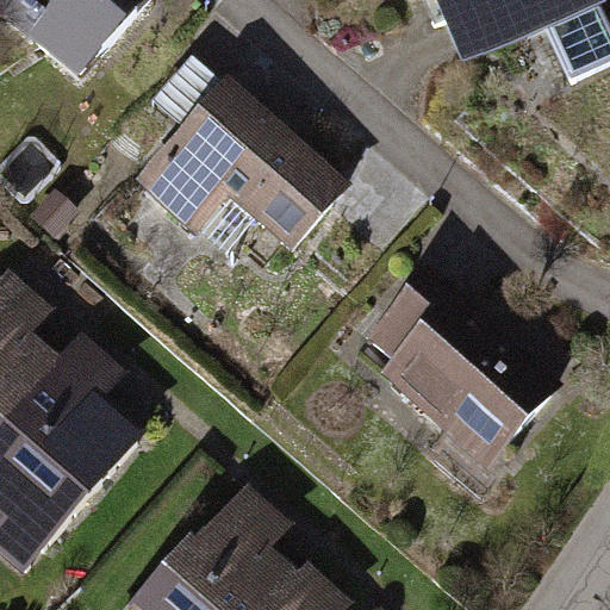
[(0,0),(0,10),(81,81),(151,0),(0,0)]
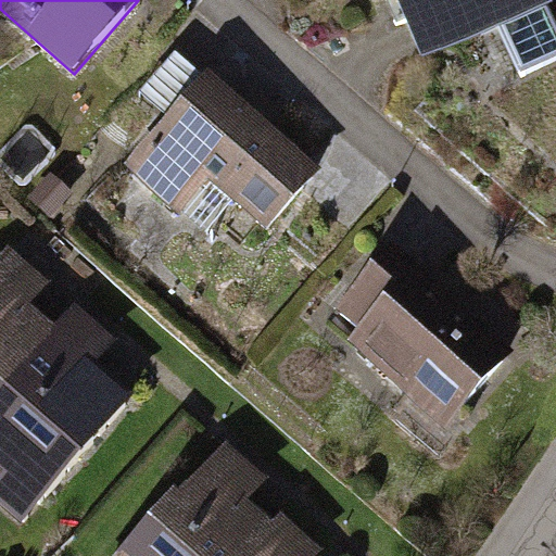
[(555,32),(541,0),(397,0),(424,54),(495,22),(521,77),(555,61),(555,32)]
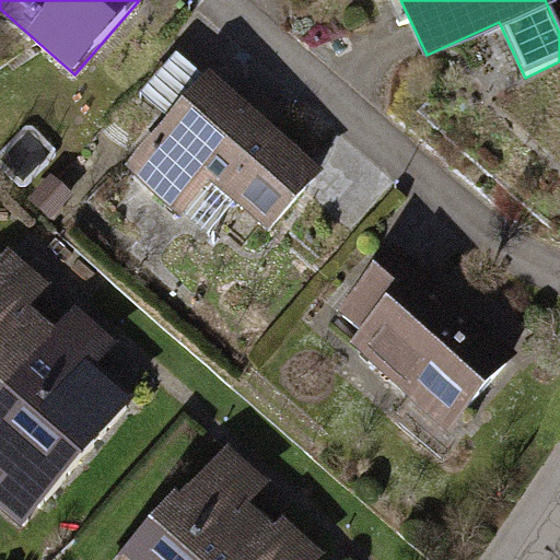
[(315,177),(210,88),(137,173),(182,211),(209,179),(269,231),(315,177)]
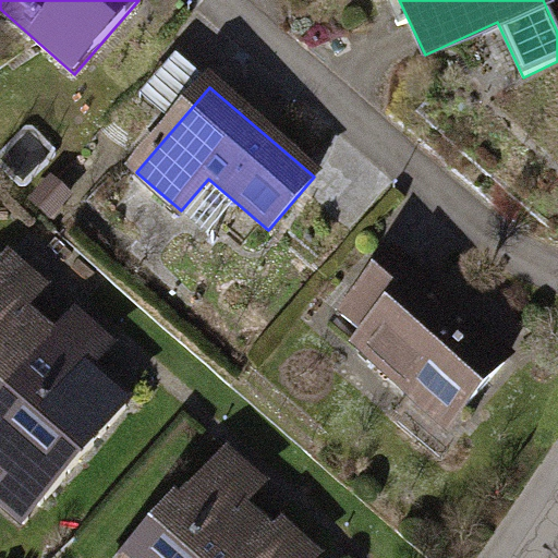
[(0,402),(52,343),(11,307),(35,280),(8,256),(0,265),(0,402)]
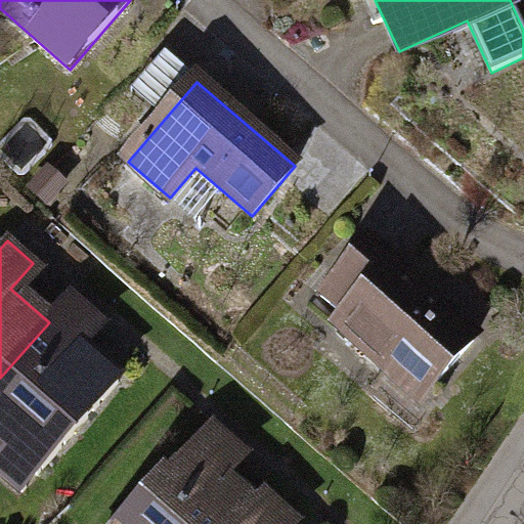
[(410,294),(360,251),(321,296),(346,316),(338,325),(423,399),(474,340),(416,289),(410,294)]
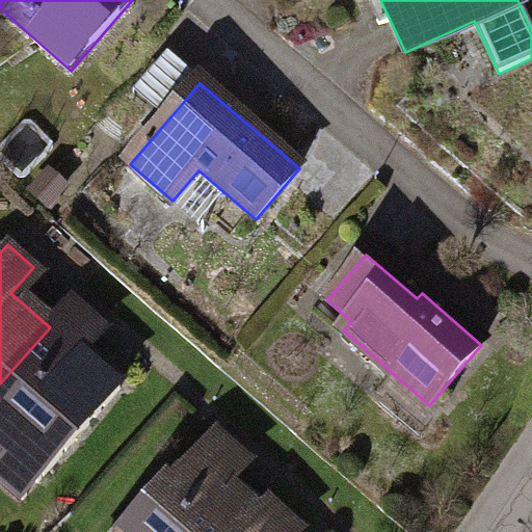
[(73,301),(50,327),(0,383),(0,421),(22,441),(14,450),(44,477),(121,389),(74,348),(97,323),(73,301)]
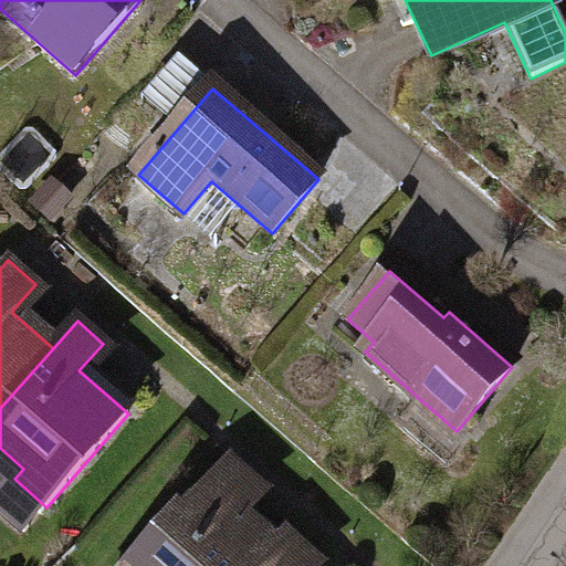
[(258,565),(274,548),(231,511),(255,483),(229,460),(181,513),(177,509),(126,565),(258,565)]
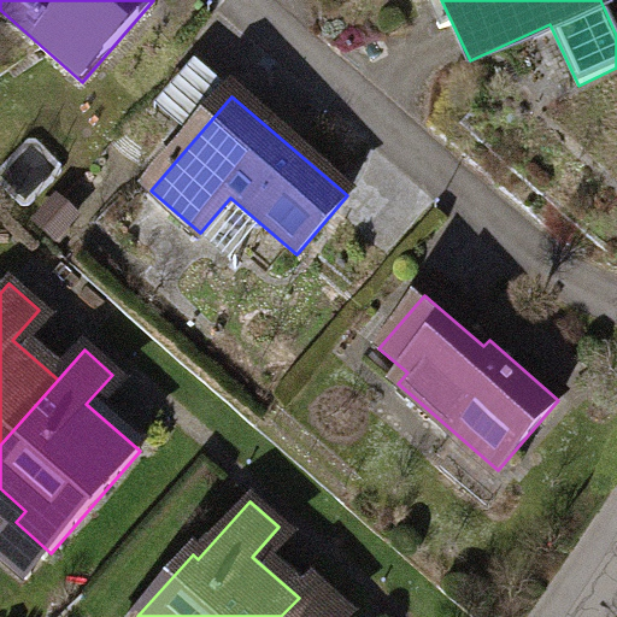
[(312,582),(299,598),(281,616),(328,616),(339,605),(312,582)]
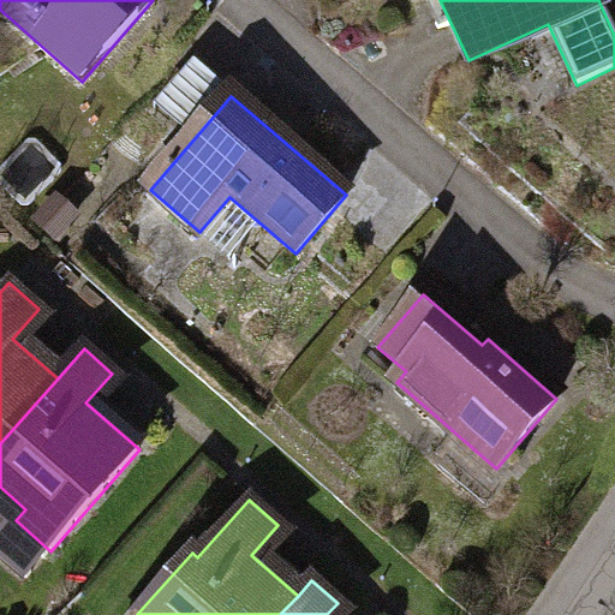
All buildings are outlined.
